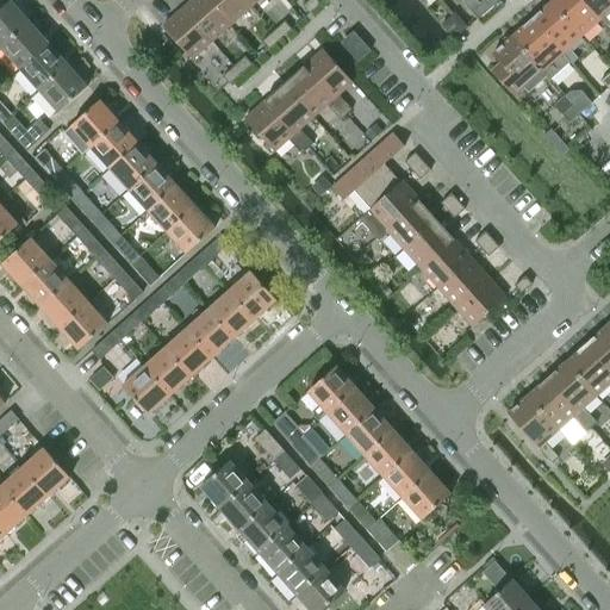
[(11,0),(0,10),(0,47),(1,48),(31,22),(11,0)]
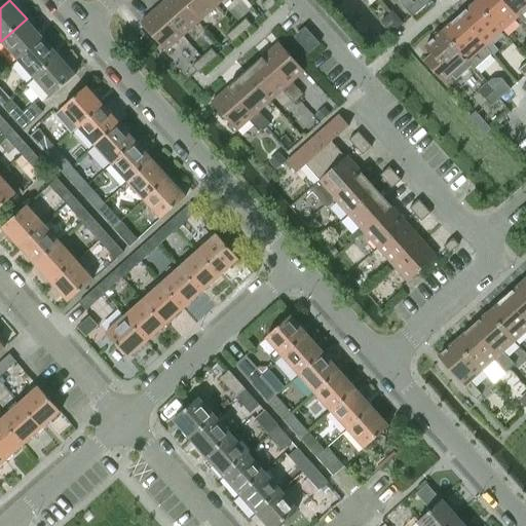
[(164,51),(222,0),(164,0),(140,23),(164,51)]
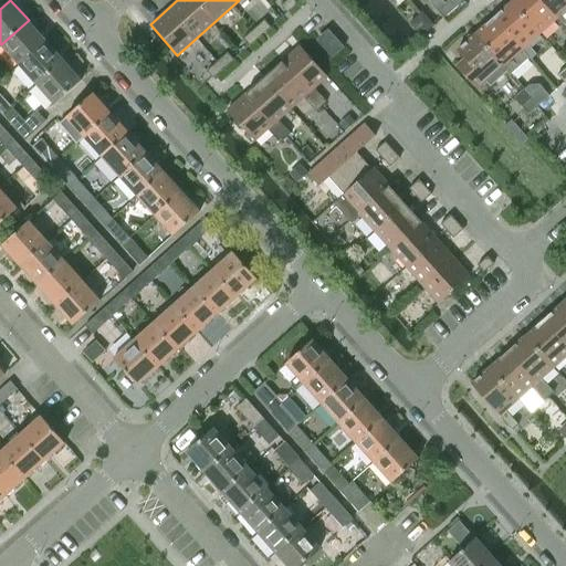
[(286,0),(281,6),(287,13),(299,4),(294,0),(286,0)]
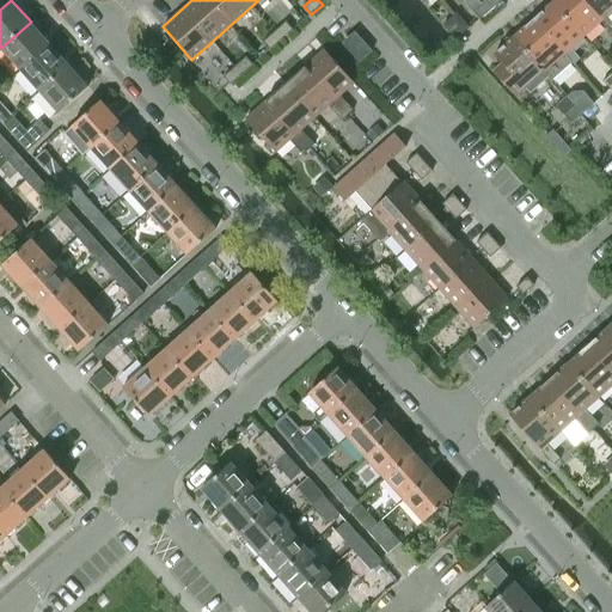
[(477,0),(467,0),(464,4),(471,12),(478,19),(489,10),(482,2),(481,4),(477,0)]
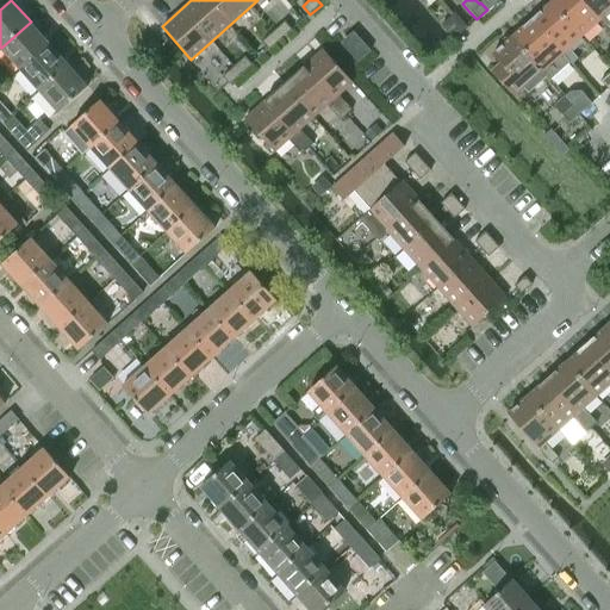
[(483,0),(480,2),(487,10),(498,0),(483,0)]
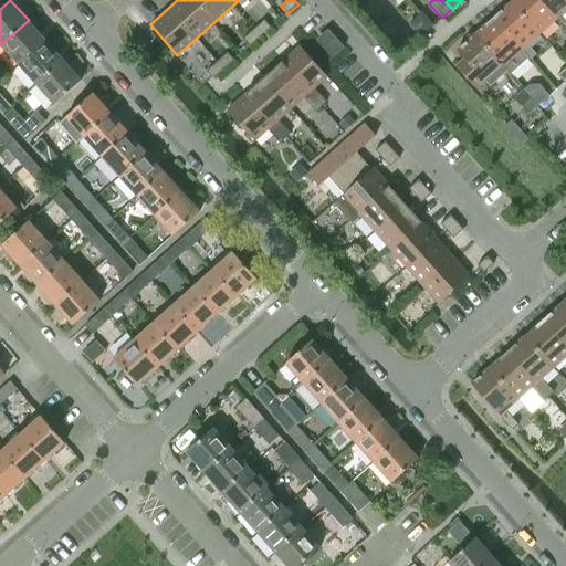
[(541,0),(512,0),(510,2),(512,4),(538,33),(557,18),(541,0)]
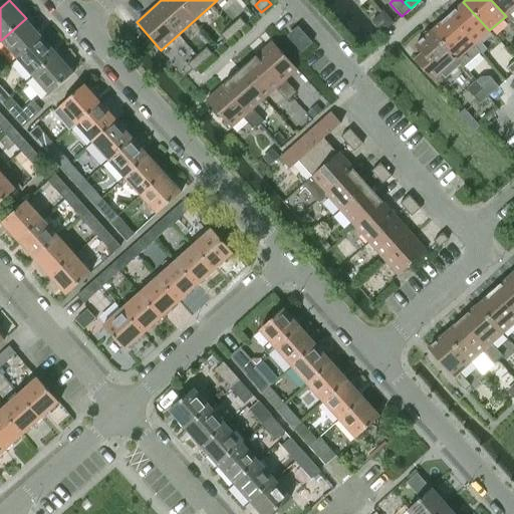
[(513,0),(491,0),(506,16),(513,24),(513,22),(513,0)]
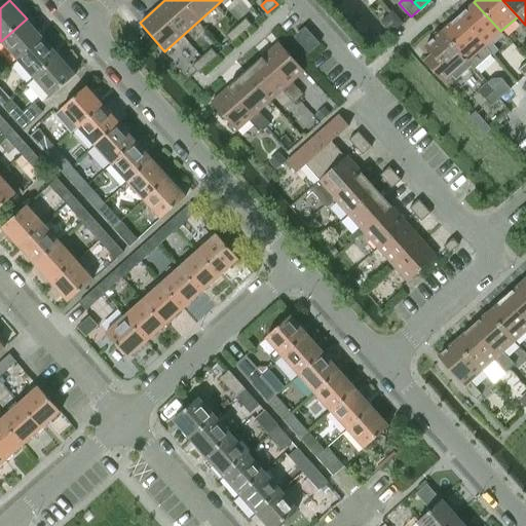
[(474,2),(458,16),(476,37),(484,45),(491,53),(491,54),(492,54),(497,50),(489,41),(500,31),(476,4),(474,2)]
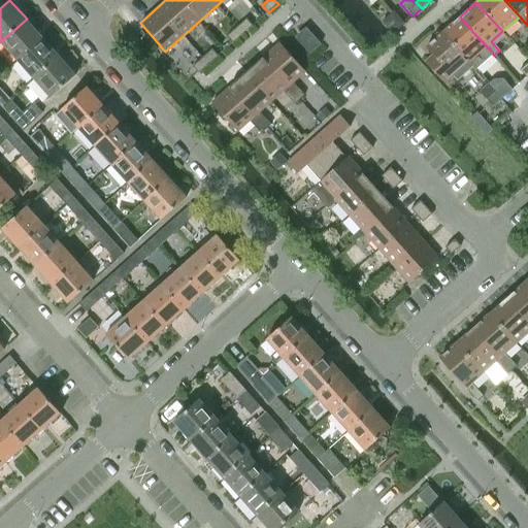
[(460,17),(442,31),(469,61),(473,65),(475,68),(493,54),(486,45),(477,37),(460,17)]
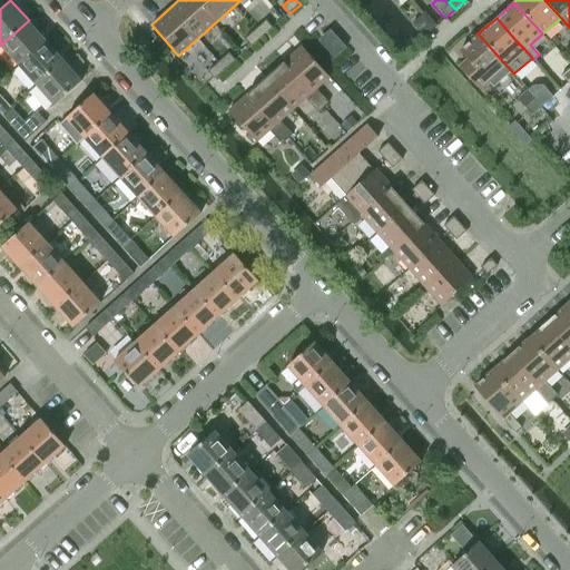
[(29,20),(1,45),(18,65),(46,39),(29,20)]
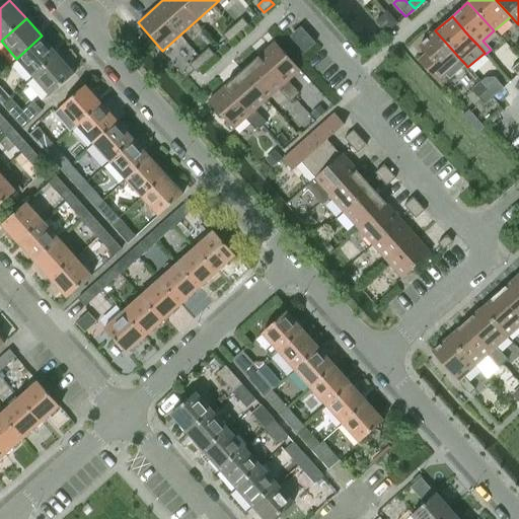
[(236,24),(242,31),(248,25),(242,18),(236,24)]
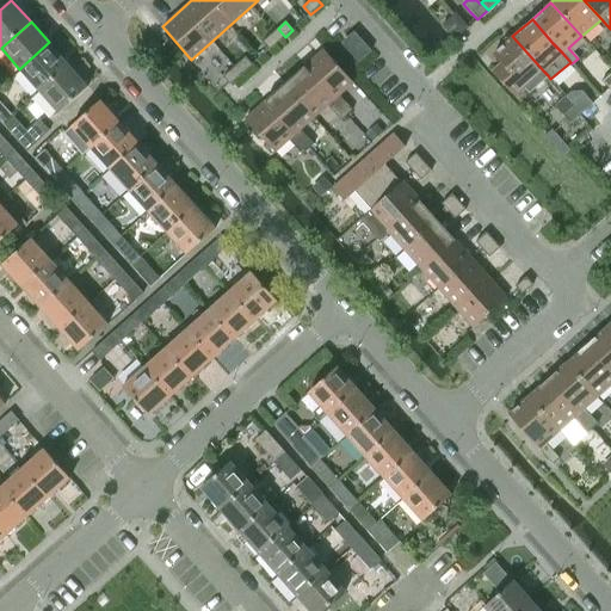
[(457,22),(449,29),(457,38),(460,36),(466,31),(457,22)]
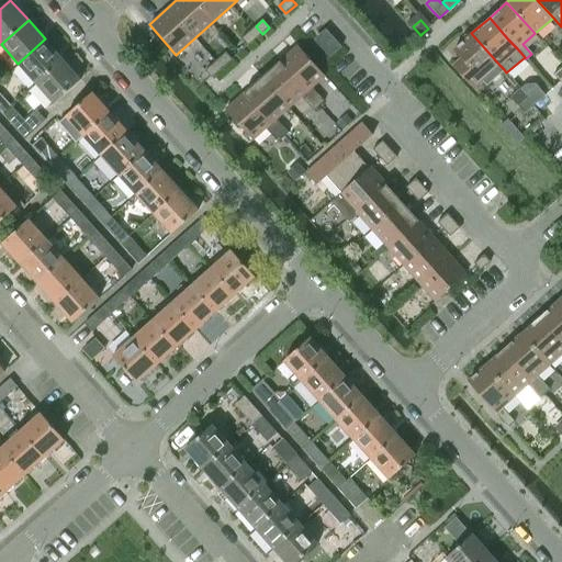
[(256,26),(249,33),(256,41),(262,34),(256,26)]
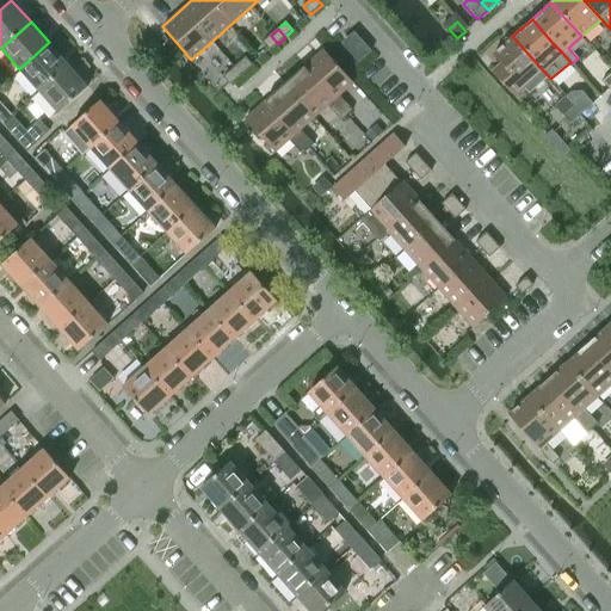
[(356,62),(369,50),(352,31),(339,43),(356,62)]
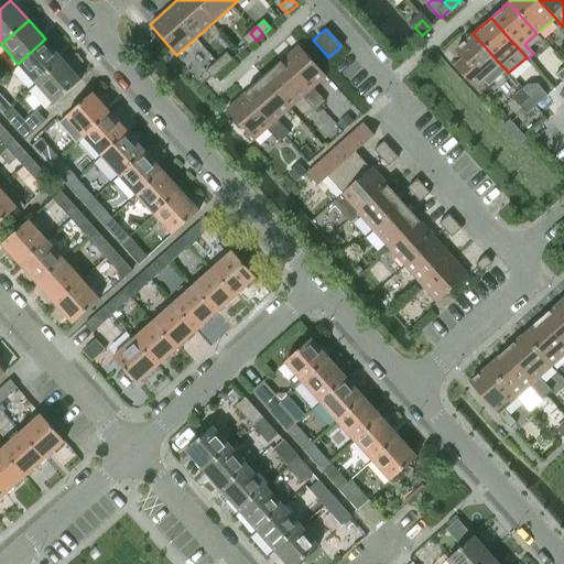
[(250,33),(242,39),(249,46),(257,41),(250,33)]
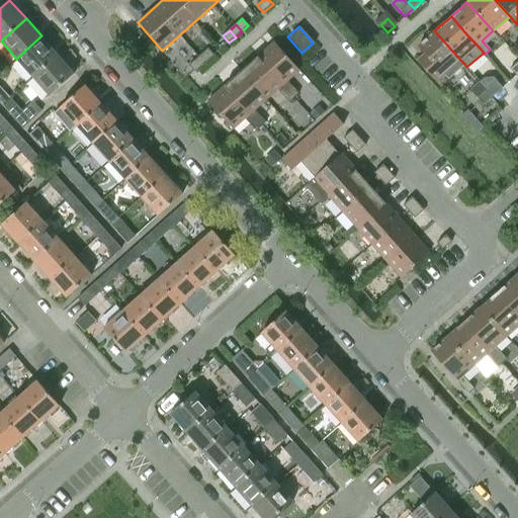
[(424,54),(416,61),(435,82),(443,75),(447,79),(464,64),(460,60),(434,30),(417,46),(424,54)]
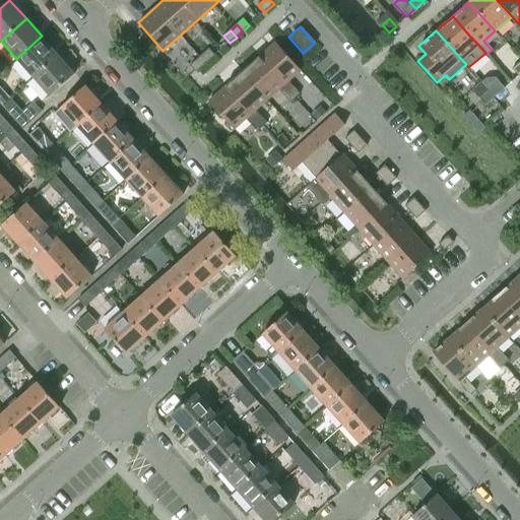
[(42,36),(16,59),(33,77),(58,54),(42,36)]
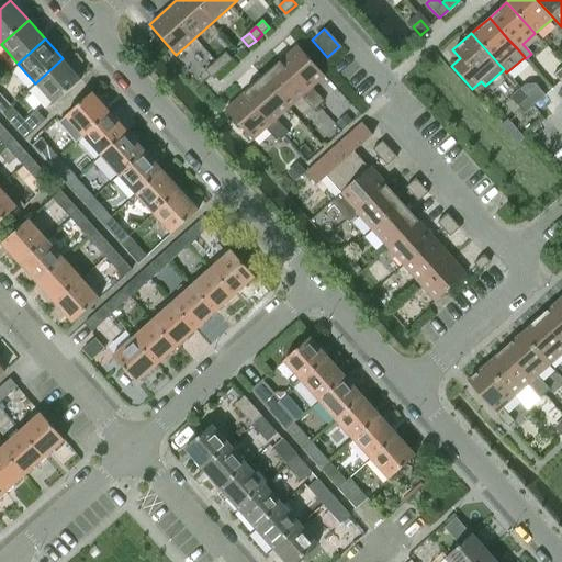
[(312,111),(323,101),(311,87),(324,76),(296,45),(225,109),(251,139),(265,127),(277,142),(288,132),(276,119),(300,97),(312,111)]
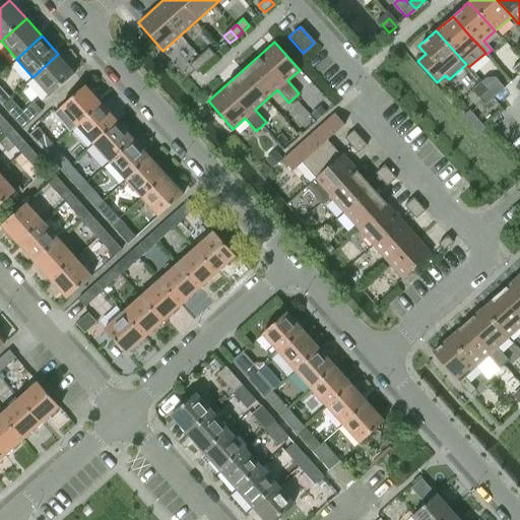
[(209,49),(200,57),(206,64),(215,56),(209,49)]
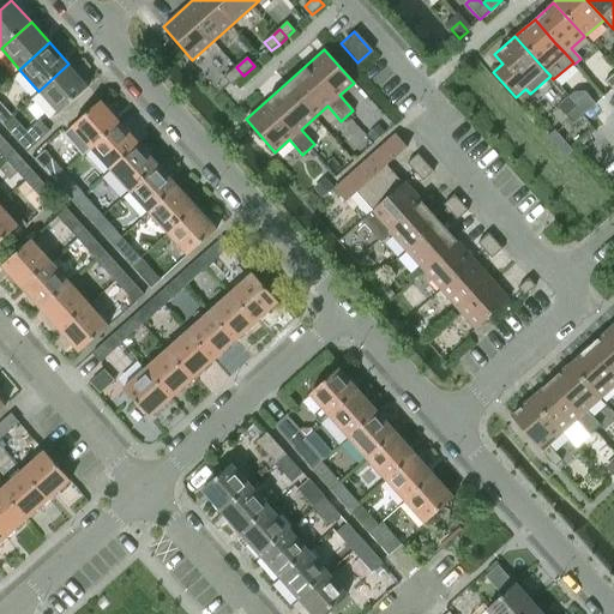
[(68,64),(38,91),(58,113),(88,86),(68,64)]
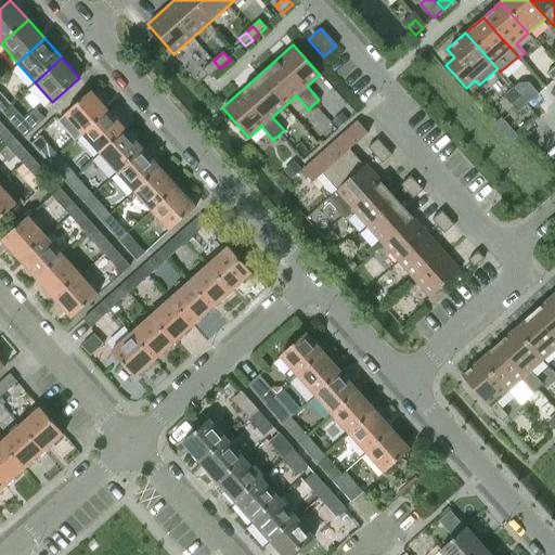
[(214,61),(203,71),(209,77),(220,68),(214,61)]
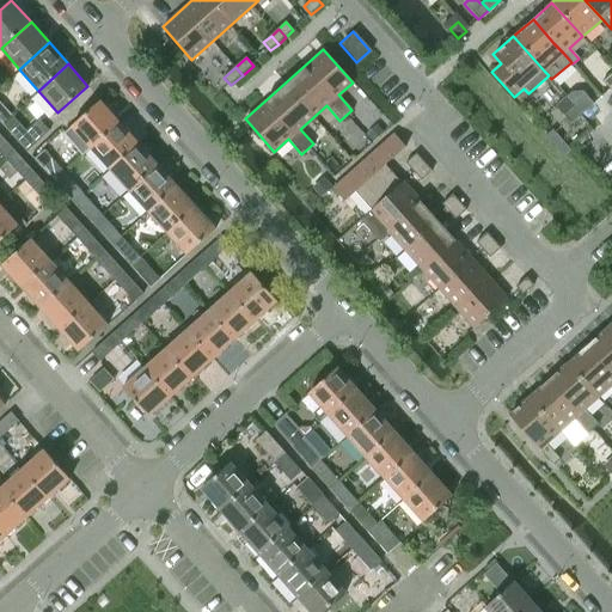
[(579,95),(570,101),(582,114),(593,104),(586,96),(583,99),(579,95)]
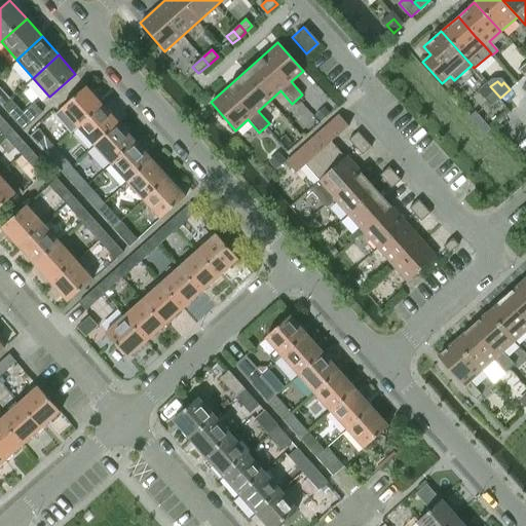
[(485,100),(490,106),(500,98),(487,83),(478,91),(485,99),(485,100)]
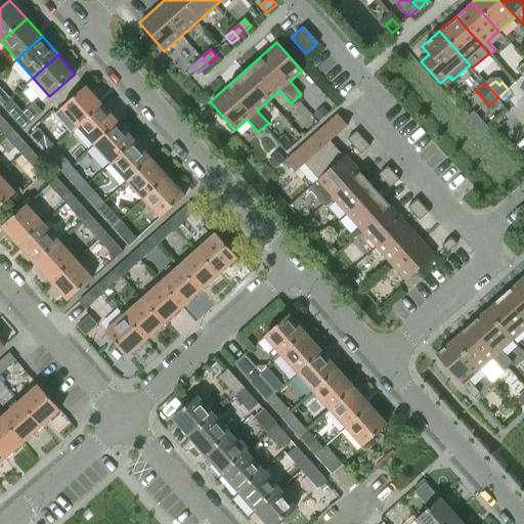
[(60,108),(77,127),(102,103),(86,85),(60,108)]
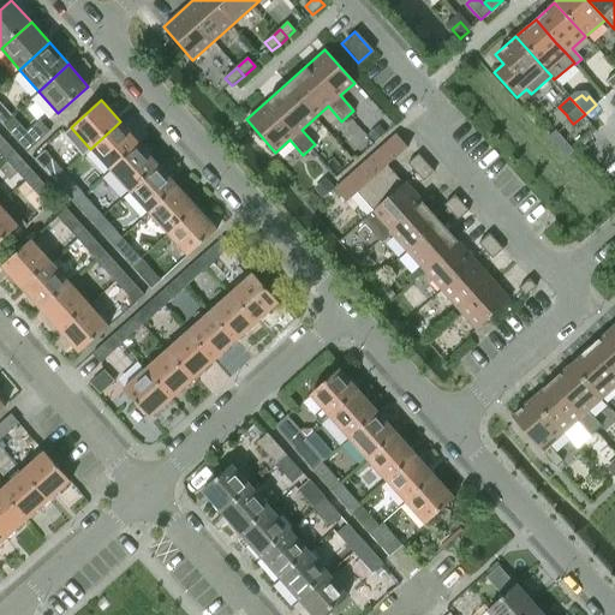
[(0,120),(4,125),(12,117),(0,102),(0,120)]
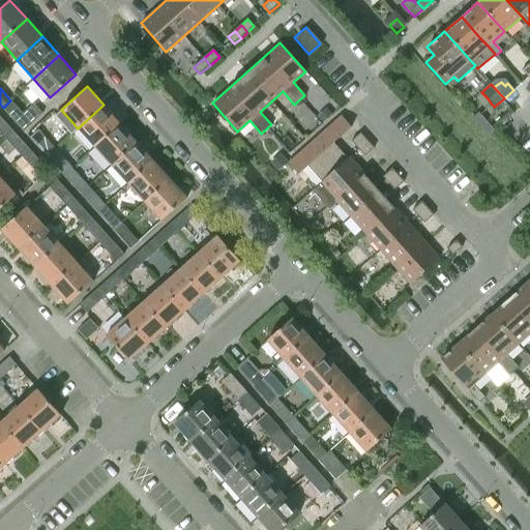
[(43,114),(34,104),(23,114),(10,100),(3,108),(25,131),(43,114)]
